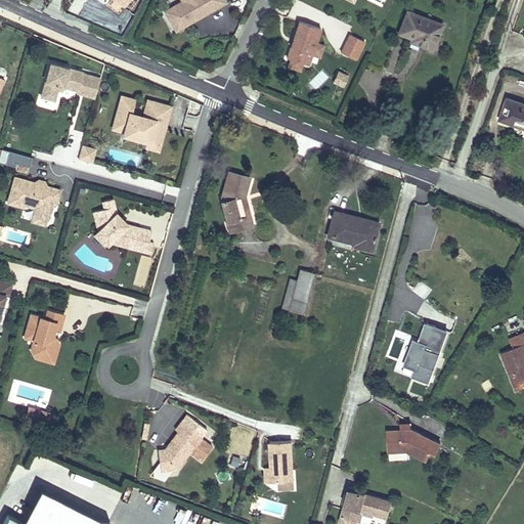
[(189,18),(224,0),(174,0),(159,8),(169,29),(184,22),(181,17),(186,14),(189,18)]
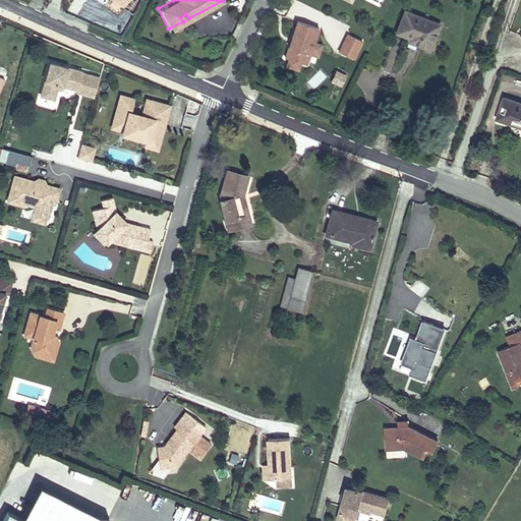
[(404,11),(396,32),(408,37),(417,41),(416,44),(430,49),(440,24),(404,11)]
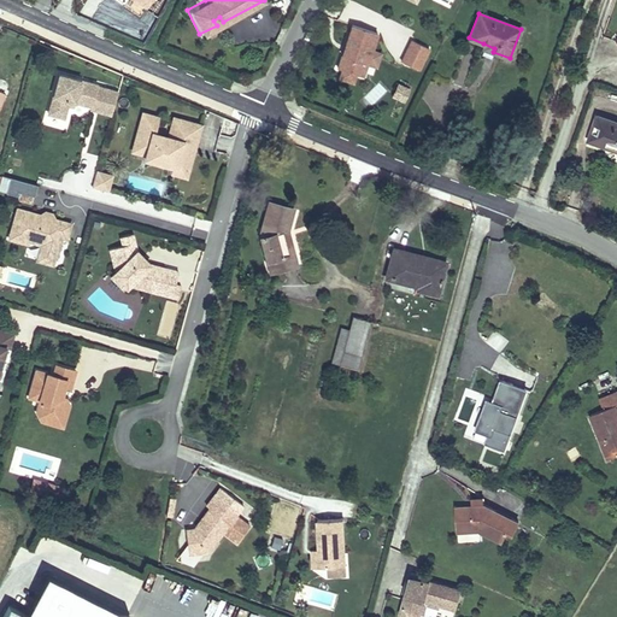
[(356,74),(363,76),(376,33),(351,24),(345,43),(348,45),(345,56),(341,54),(336,68),(341,69),(356,74)]
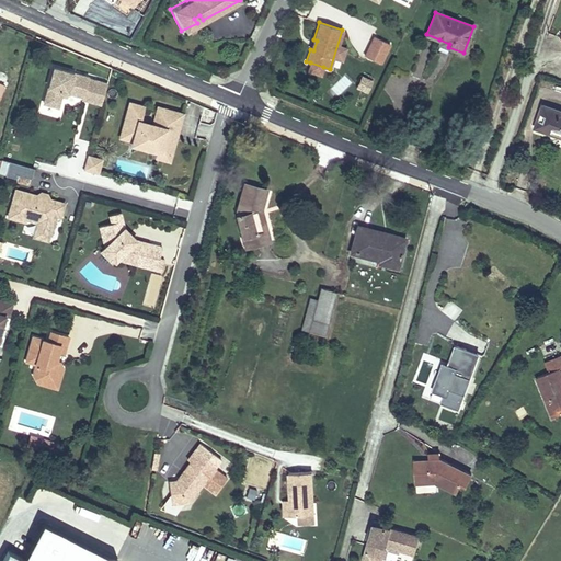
[(373,35),(364,57),(381,65),(391,44),(373,35)]
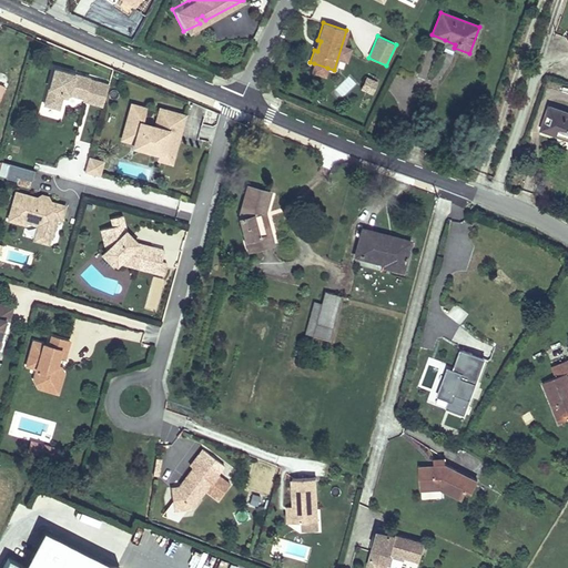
[(325,75),(327,68),(314,63),(312,71),(325,75)]
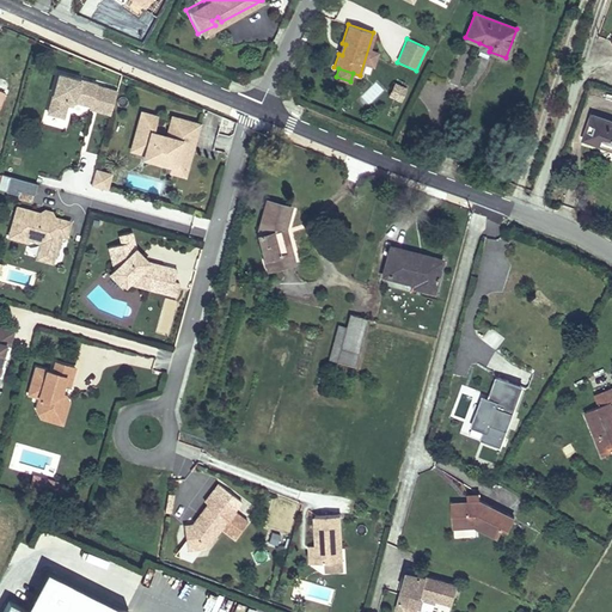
[(96,81),(57,71),(47,110),(62,115),(66,103),(67,97),(73,99),(90,103),(89,106),(109,112),(116,89),(96,84),(96,81)]
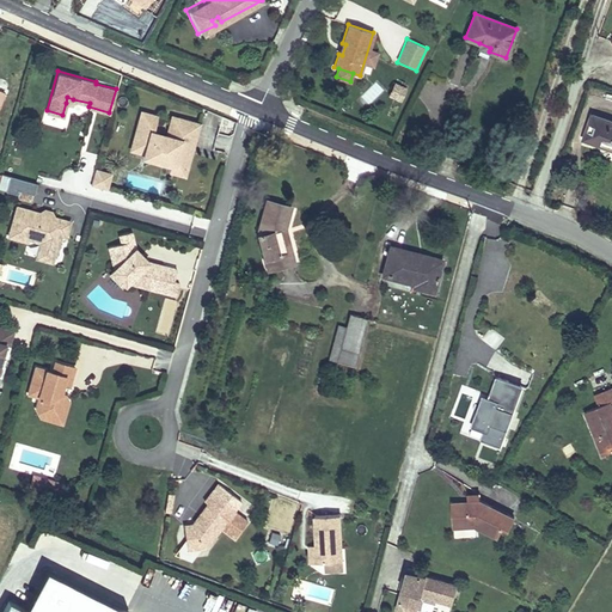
[(393,81),(387,96),(402,102),(408,87),(393,81)]
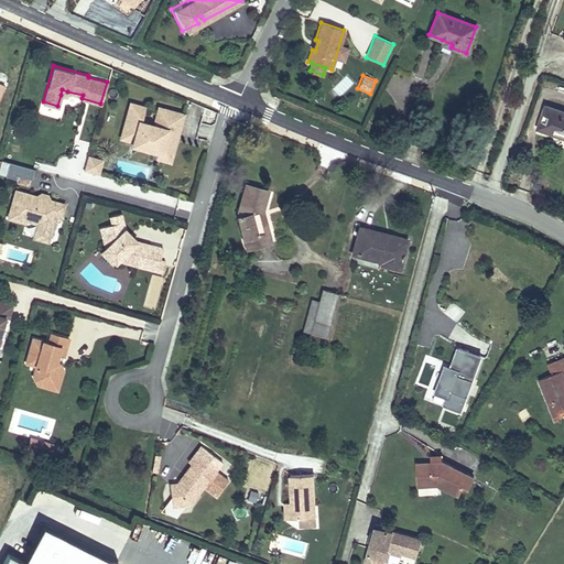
[(144,104),(131,100),(121,134),(134,138),(133,142),(161,149),(161,148),(173,151),(176,136),(171,133),(172,128),(179,130),(183,111),(160,105),(154,122),(140,119),(144,104)]
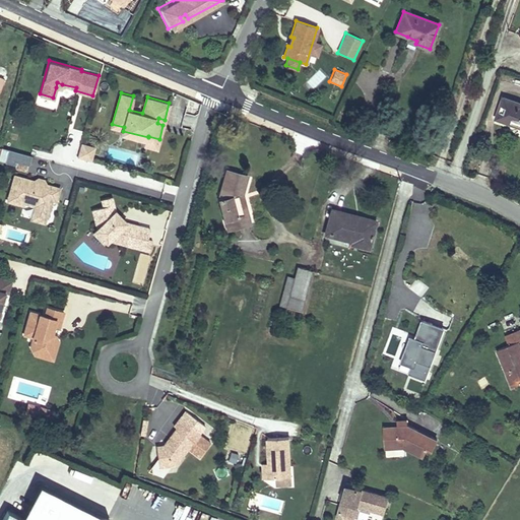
[(519,103),(505,98),(498,118),(519,125),(519,103)]
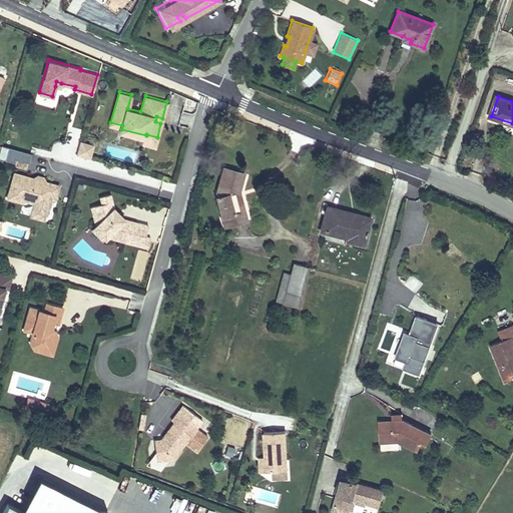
[(155,143),(157,137),(146,134),(146,135),(145,140),(155,143)]
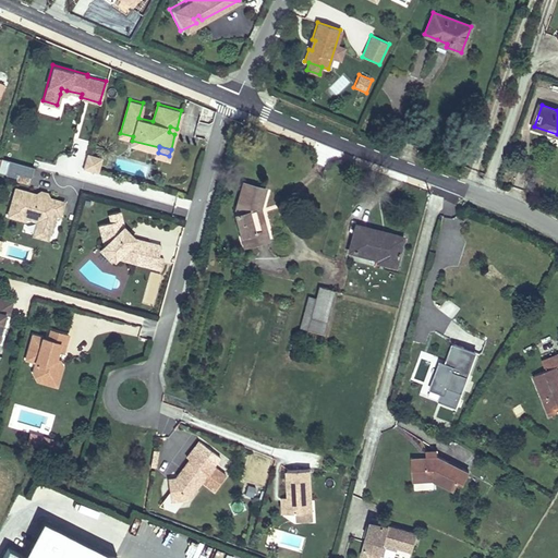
[(85,155),(82,168),(95,172),(97,164),(94,162),(96,158),(85,155)]
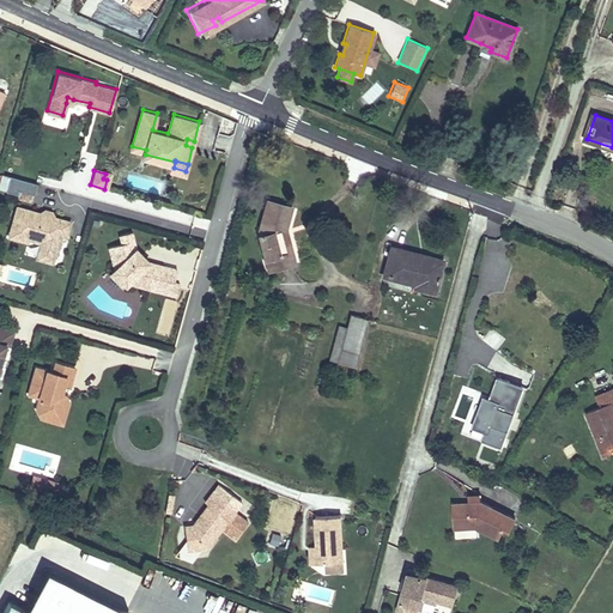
[(0,173),(0,188),(34,198),(37,183),(0,173)]
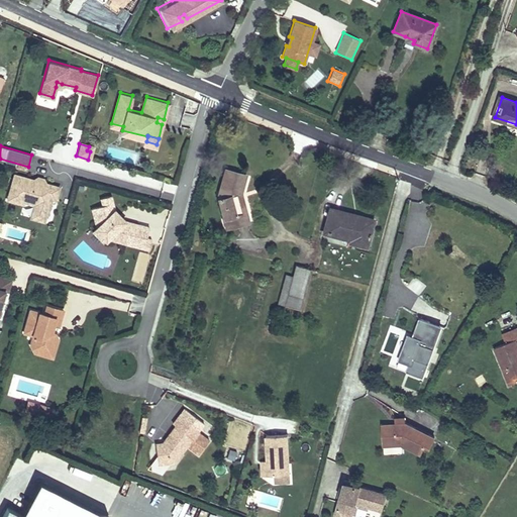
[(229,217),(231,226),(248,221),(241,197),(238,198),(236,194),(240,193),(245,173),(225,167),(217,195),(223,218),(229,217)]
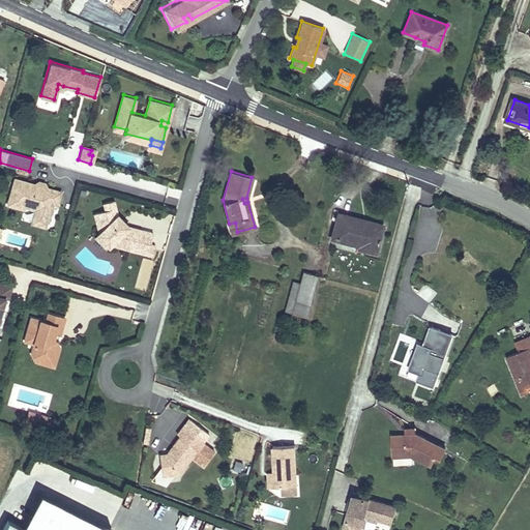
[(37,184),(15,178),(7,204),(24,209),(24,206),(34,209),(34,213),(40,214),(39,218),(48,221),(53,203),(57,204),(60,190),(42,186),(42,188),(37,187),(37,184)]
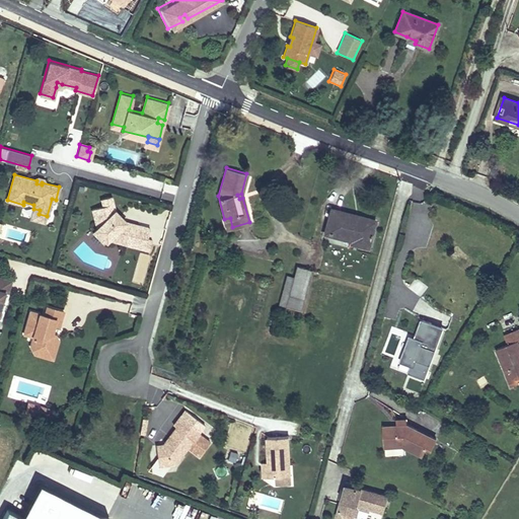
[(100,199),(102,206),(113,203),(110,196),(100,199)]
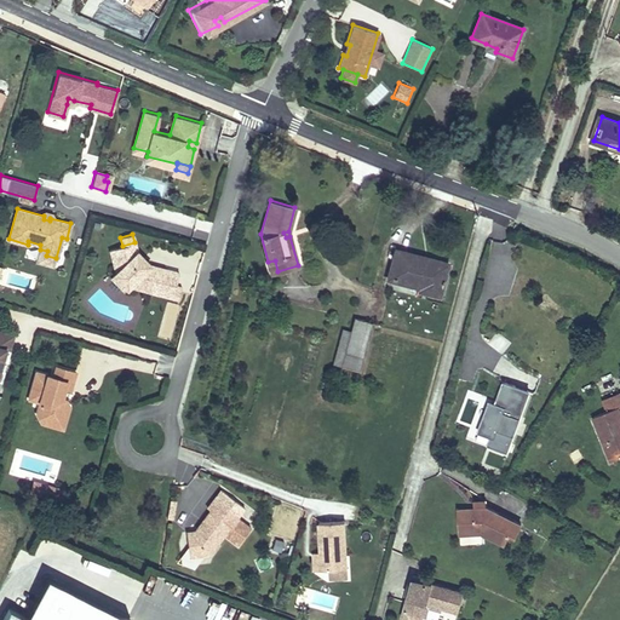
[(137,250),(135,242),(122,246),(110,250),(114,264),(118,263),(119,268),(132,281),(137,282),(136,286),(171,297),(178,271),(150,264),(148,260),(145,264),(142,260),(144,257),(137,250)]
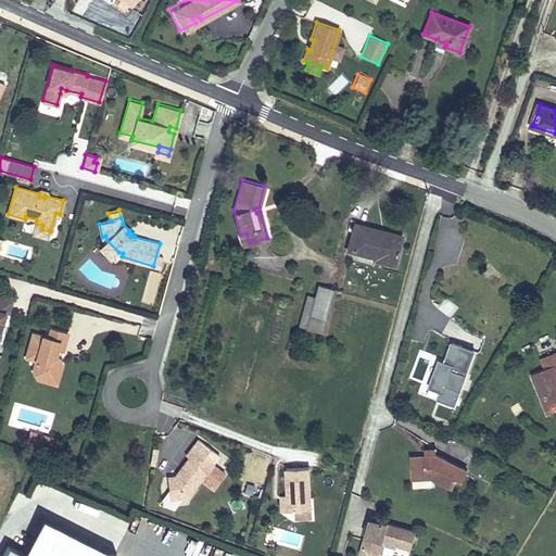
[(47,238),(49,231),(41,229),(42,225),(36,224),(33,234),(47,238)]
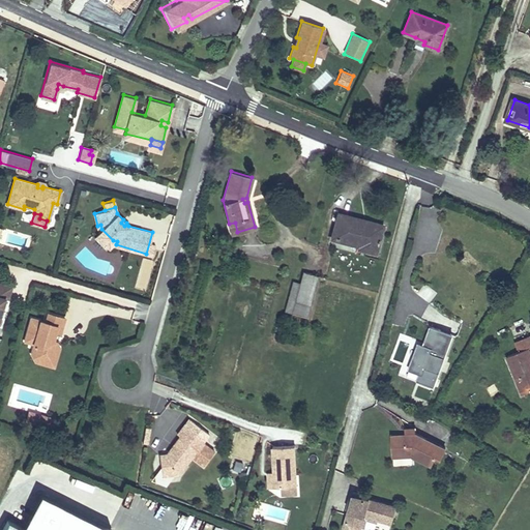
[(347,219),(337,217),(331,238),(359,245),(358,249),(375,254),(382,228),(365,225),(366,219),(348,214),(347,219)]
